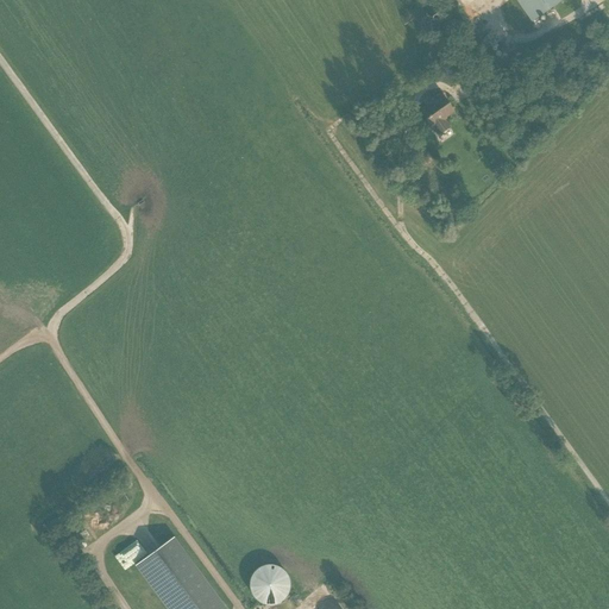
[(560,0),(520,0),(535,20),(562,1),(560,0)]
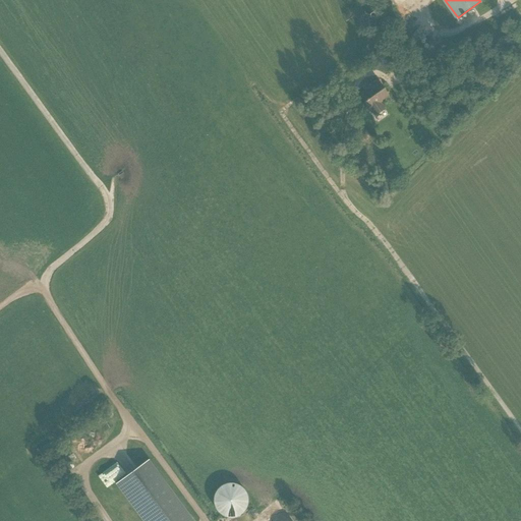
[(385,109),(381,103),(382,102),(381,101),(389,96),(377,79),(366,87),(367,89),(359,95),(369,110),(371,110),(375,116),(385,109)]
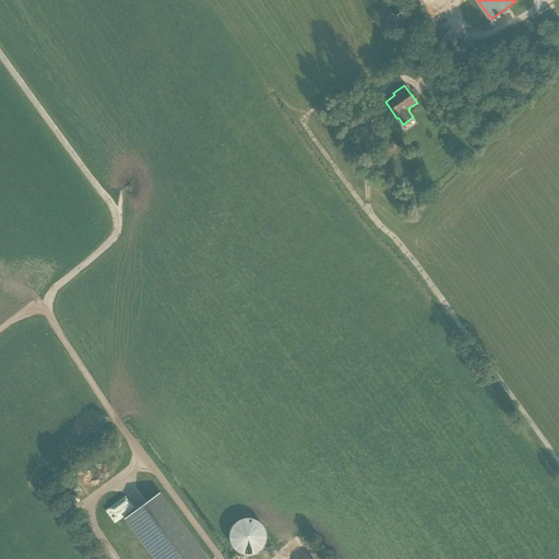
[(110,449),(105,452),(108,460),(115,456),(110,449)]
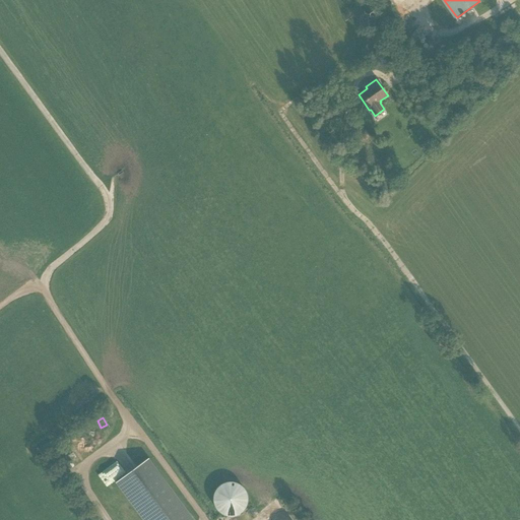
[(193,519),(148,459),(116,483),(142,519),(193,519)]
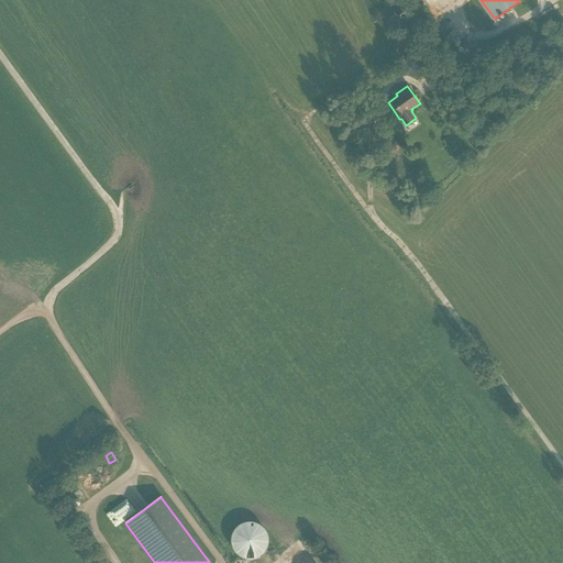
[(231,540),(231,541),(231,543),(231,545),(232,547),(232,548),(233,550),(234,551),(235,553),(236,554),(238,555),(239,556),(241,558),(242,559),(244,559),(245,560),(246,560),(250,560),(251,560),(252,560),(254,559),(256,559),(257,558),(260,556),(261,555),(263,554),(264,553),(265,551),(266,550),(266,548),(267,547),(267,545),(267,543),(268,541),(267,539),(267,538),(267,536),(266,533),(265,532),(264,530),(263,529),(263,528),(261,527),(260,526),(258,526),(257,525),(255,523),(254,523),(252,523),(250,522),(247,522),(246,523),(244,523),(242,525),(241,525),(239,526),(238,527),(236,529),(235,529),(234,531),(233,532),(232,534),(232,537),(231,538),(231,540)]
